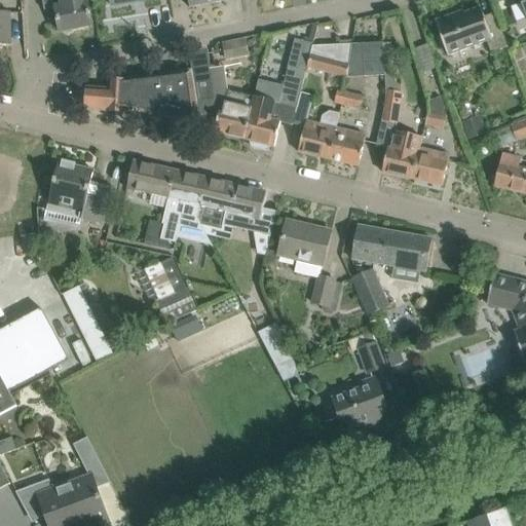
[(86,0),(41,0),(44,11),(55,9),(60,33),(91,27),(86,0)]
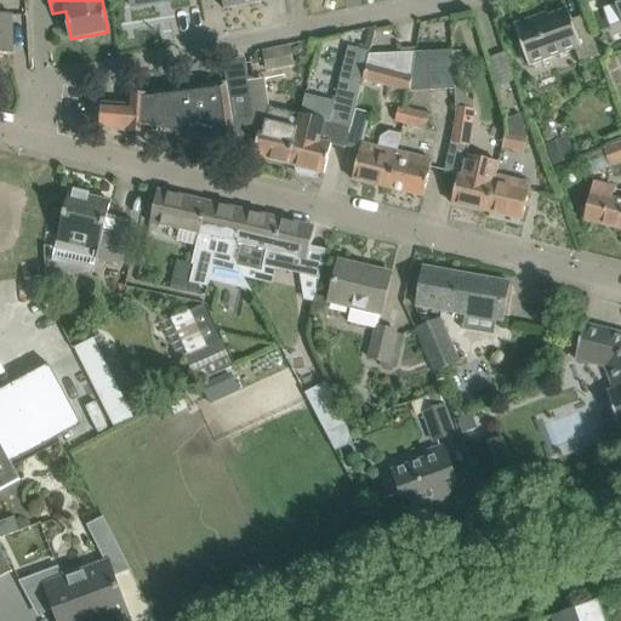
[(0,55),(13,55),(12,16),(0,16),(0,1),(0,55)]
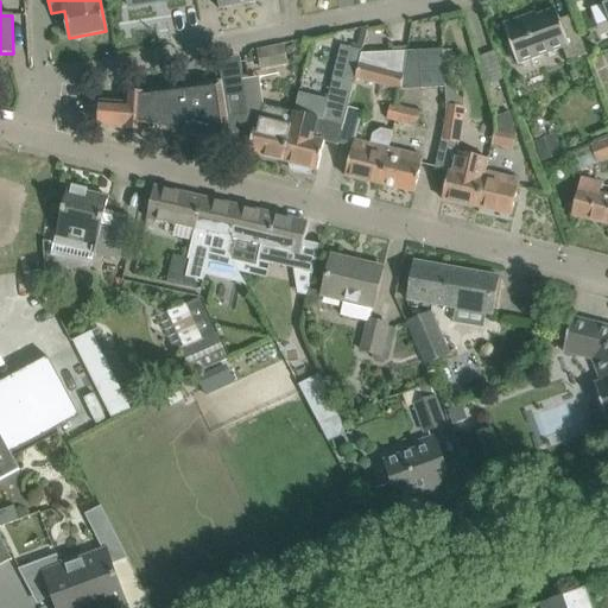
[(526,17),(502,25),(518,65),(562,50),(567,63),(587,56),(572,16),(559,20),(555,10),(527,19),(526,17)]
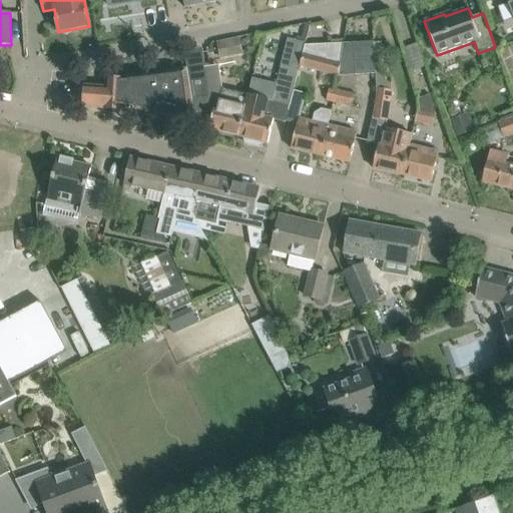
[(238,40),(218,44),(221,58),(241,54),(238,40)]
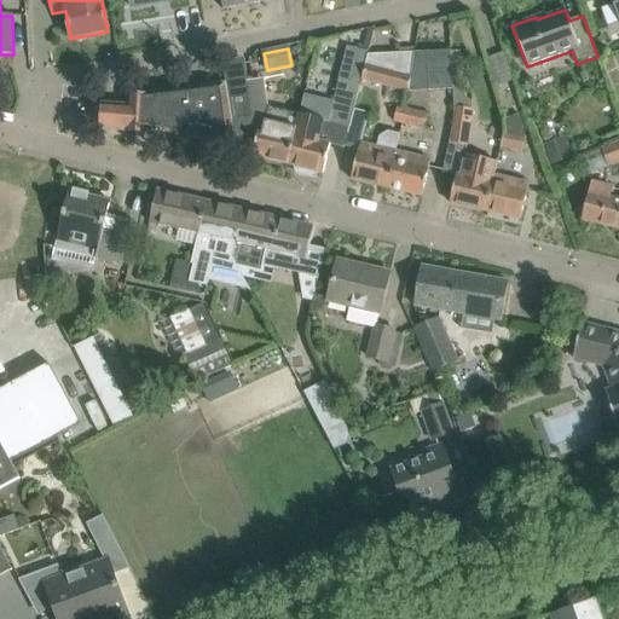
[(451,51),(426,52),(429,91),(452,90),(452,87),(451,65),(451,51)]
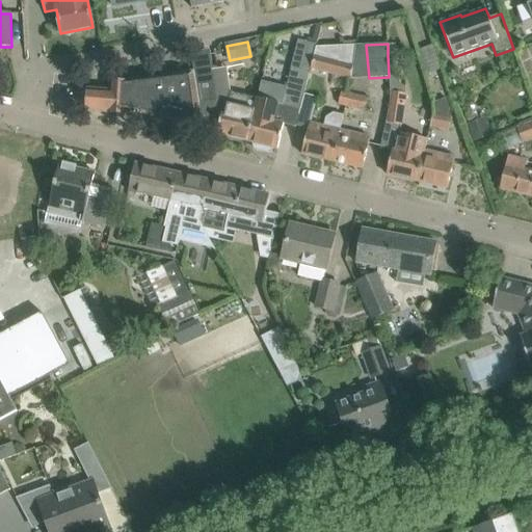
[(304,45),(302,53),(314,55),(316,48),(304,45)]
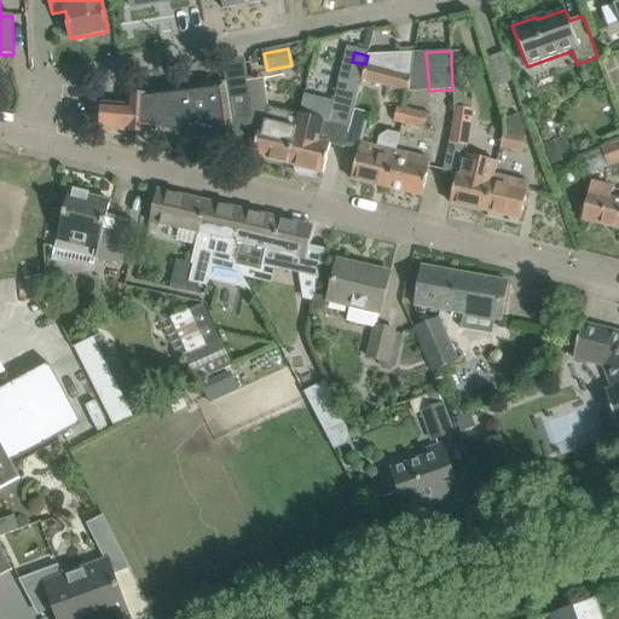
[(409,92),(415,53),(368,56),(365,64),(360,81),(409,92)]
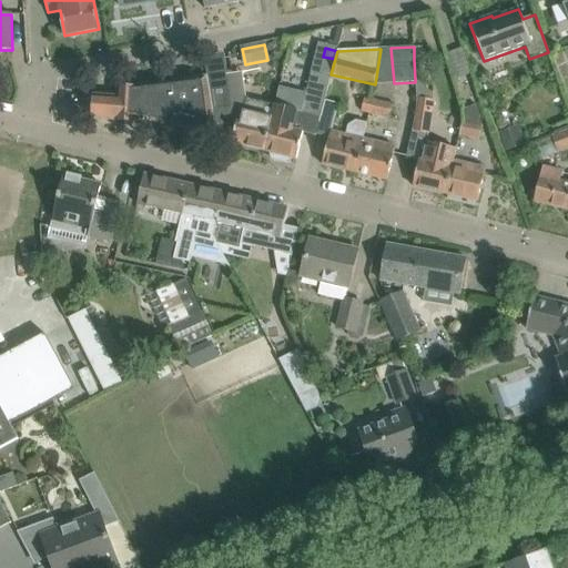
[(422,57),(414,60),(415,80),(427,77),(422,57)]
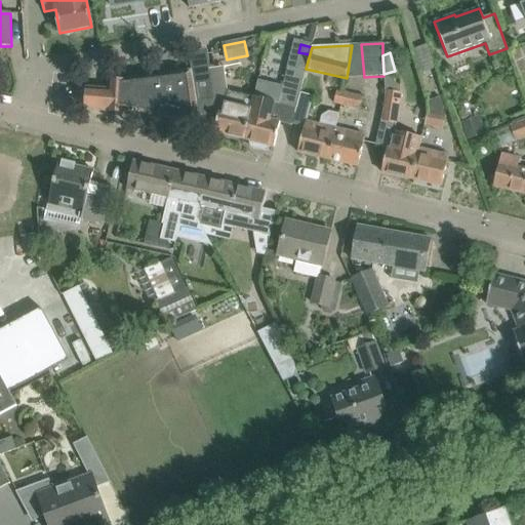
[(271,147),(274,147),(280,123),(292,126),(292,125),(299,94),(305,71),(287,67),(282,88),(258,83),(252,107),(252,106),(244,139),(250,142),(251,148),(267,151),(271,147)]
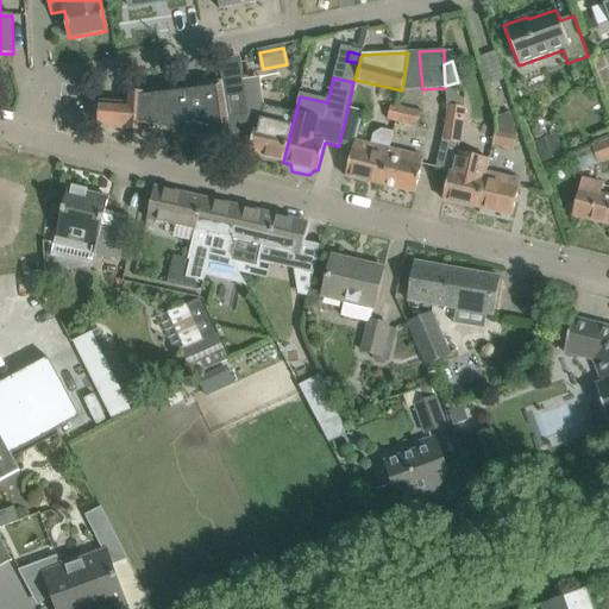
[(244,79),(223,82),(228,119),(249,115),(244,79)]
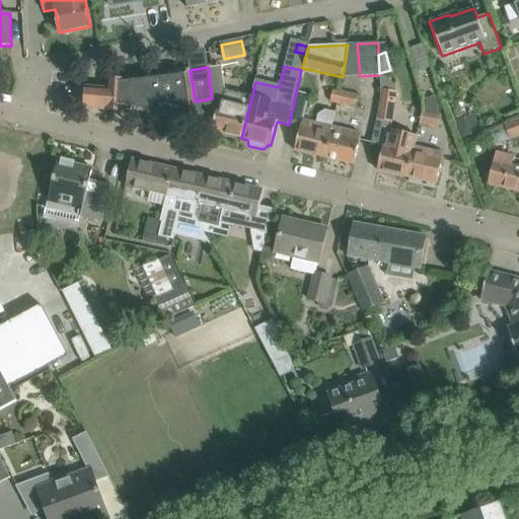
[(194,101),(195,101),(190,70),(127,77),(126,81),(107,80),(106,89),(86,87),(85,108),(124,112),(195,128),(198,124),(194,101)]
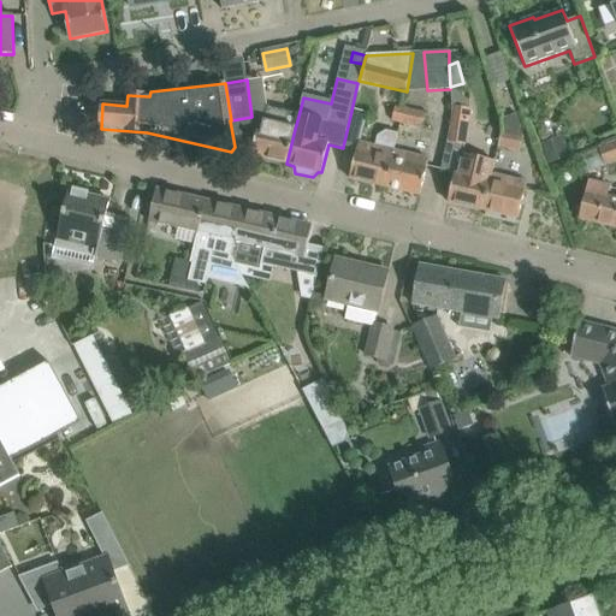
[(396,106),(392,122),(401,123),(404,108),(396,106)]
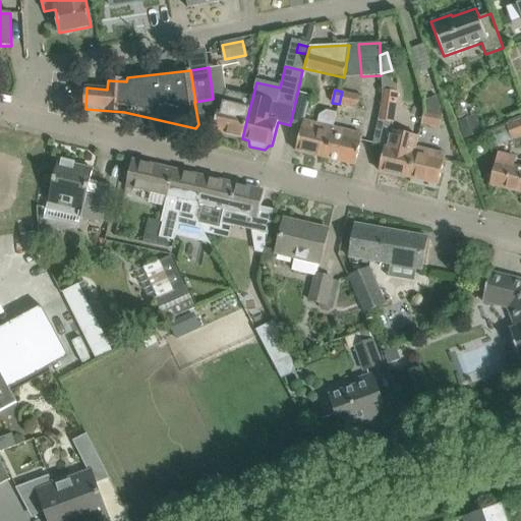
[(417,148),(420,137),(392,130),(398,92),(383,90),(372,145),(385,148),(379,172),(408,178),(417,148)]
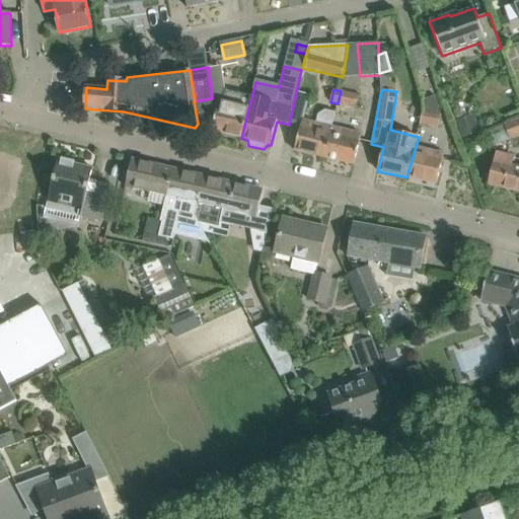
[(341,91),(338,103),(355,107),(358,95),(341,91)]
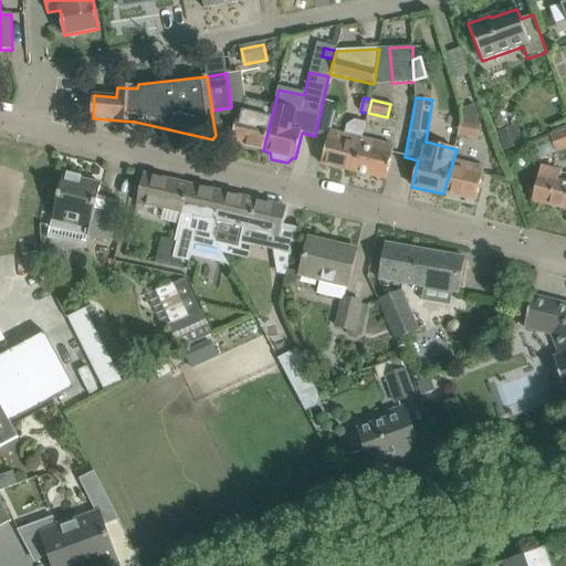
[(323,102),(315,135),(327,138),(329,129),(332,129),(337,105),(323,102)]
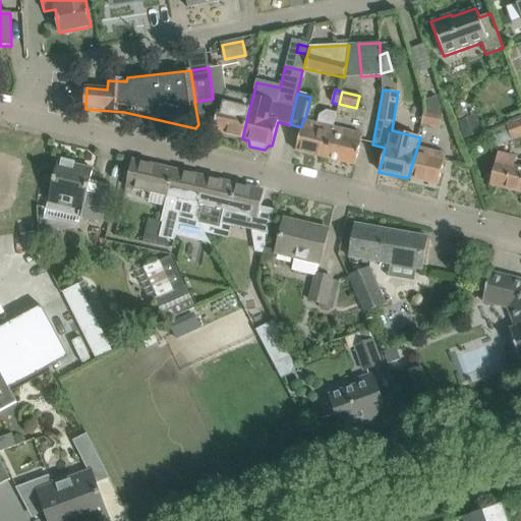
[(426,111),(423,124),(441,128),(444,115),(438,98),(425,102),(426,111)]
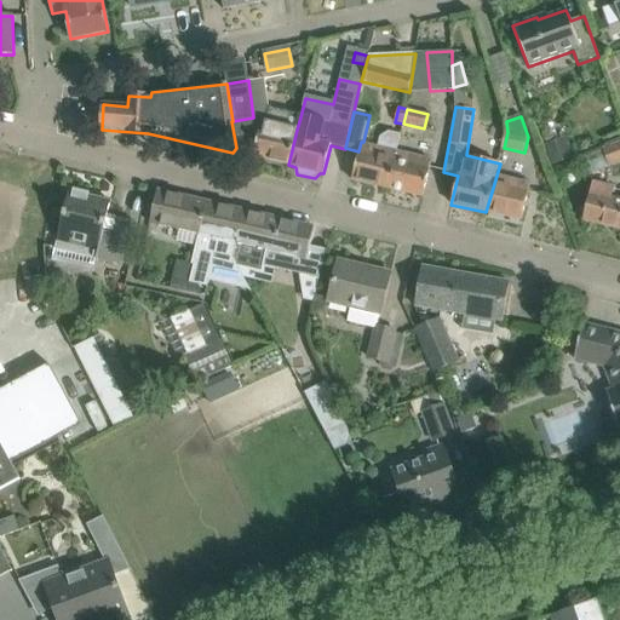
[(260,133),(258,133),(253,156),(288,165),(298,125),(264,118),(260,133)]
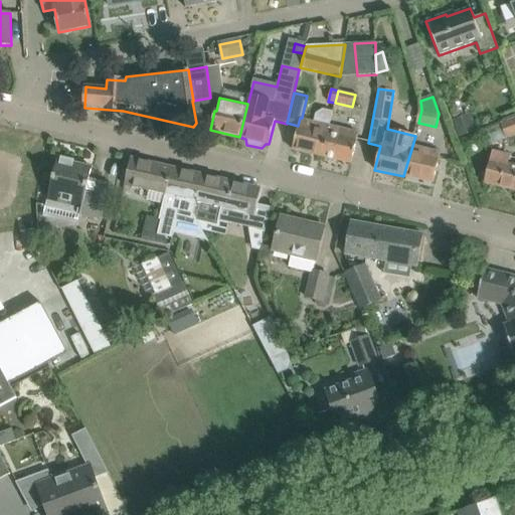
[(293,150),(322,157),(329,126),(333,111),(322,108),(315,113),(313,121),(302,118),(300,118),(298,126),(293,150)]
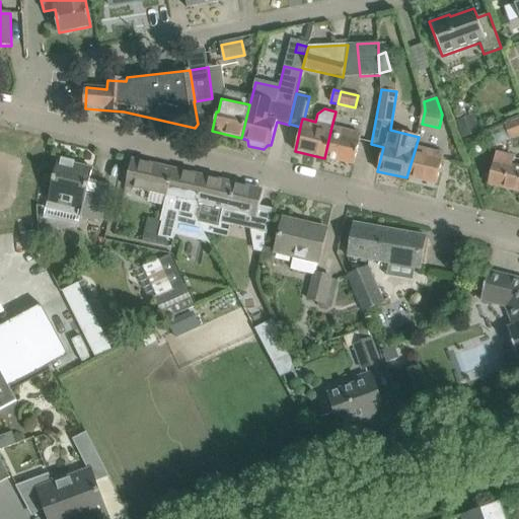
[(472,115),(455,121),(462,139),(479,133),(472,115)]
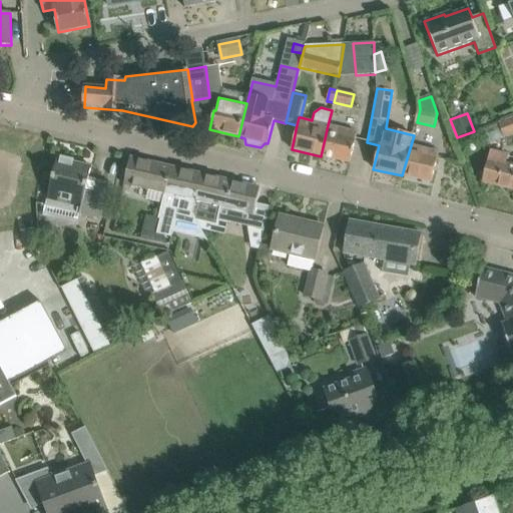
[(512,116),(497,123),(503,138),(512,133),(512,116)]
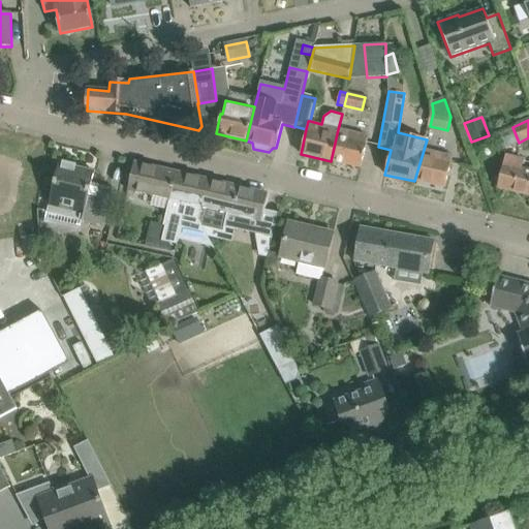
[(331,161),(361,168),(368,136),(338,129),(331,161)]
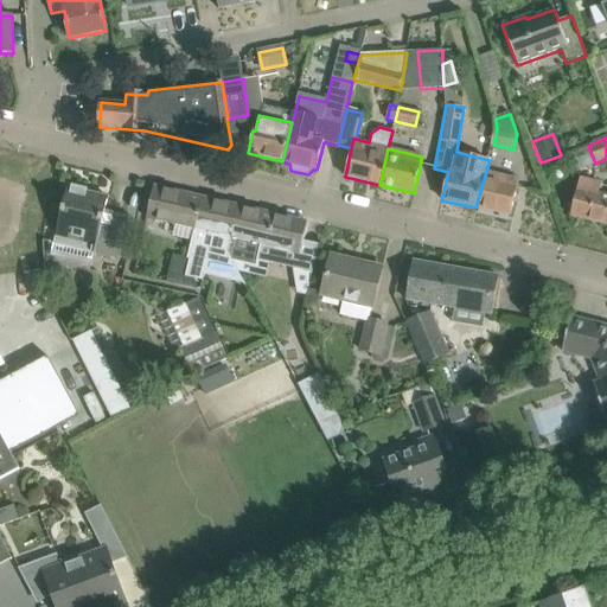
[(475,208),(511,216),(517,187),(508,185),(509,177),(487,172),(491,160),(490,160),(486,172),(475,208)]
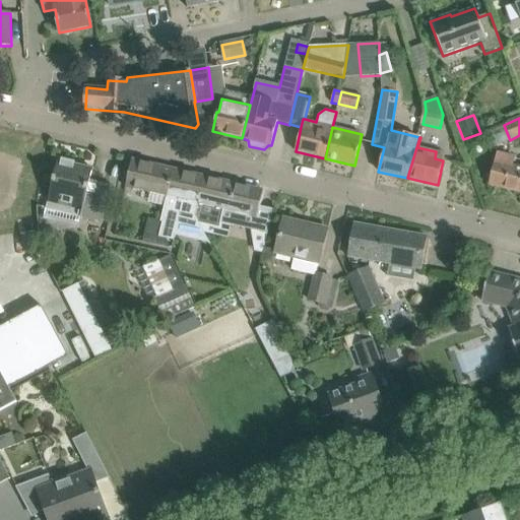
[(519,168),(512,167),(514,157),(498,153),(490,185),(519,192),(519,168)]
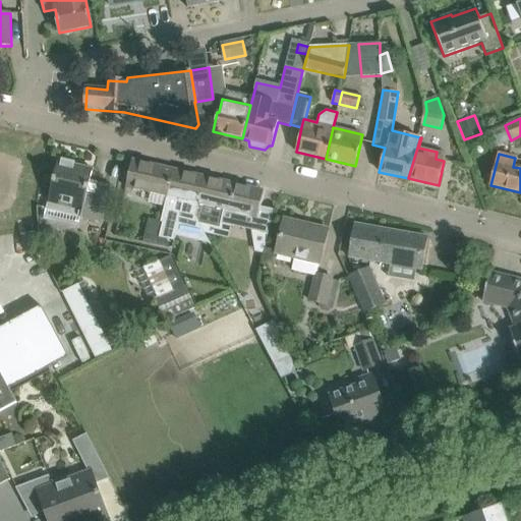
[(132,160),(126,188),(167,197),(174,170),(132,160)]
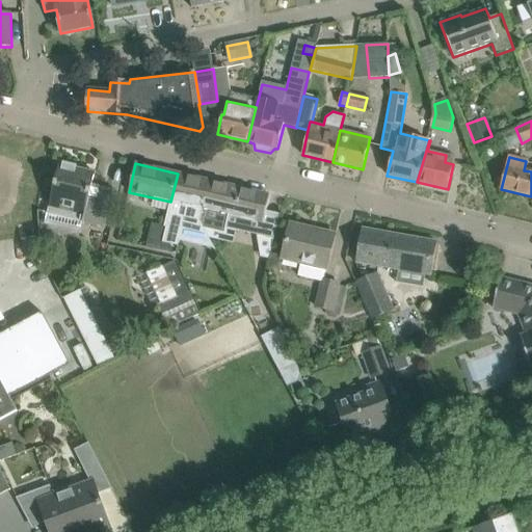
[(65,219),(68,210),(84,214),(82,223),(104,229),(113,190),(92,185),(96,174),(59,165),(47,215),(65,219)]
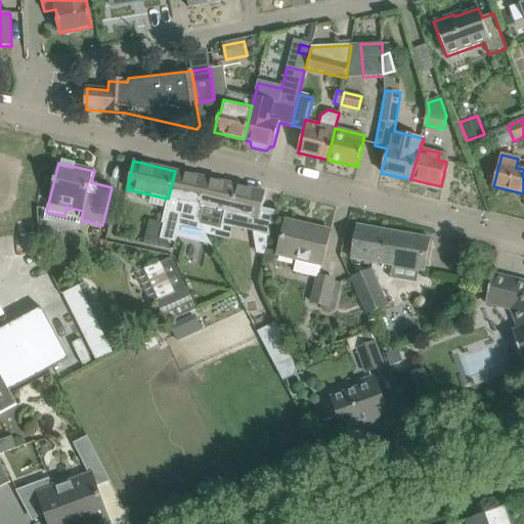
[(175,171),(168,199),(162,223),(162,224),(164,224),(160,238),(168,241),(175,243),(181,216),(197,219),(207,178),(175,171)]
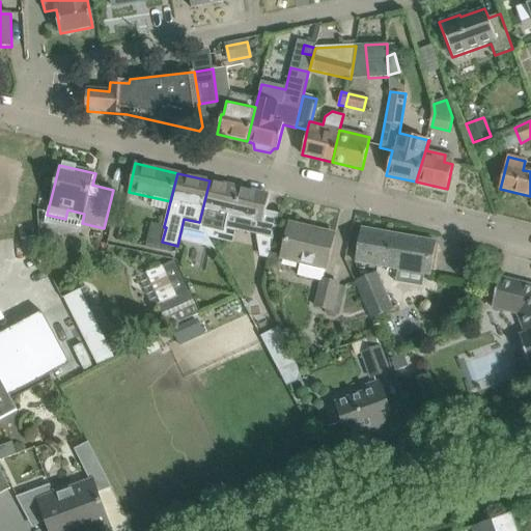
[(261,229),(270,195),(210,180),(199,222),(203,228),(224,232),(226,221),(261,229)]
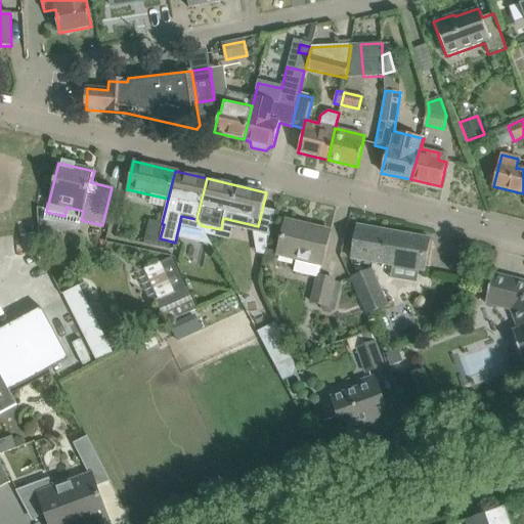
[(149,220),(143,244),(170,250),(168,241),(160,238),(164,224),(162,224),(162,223),(149,220)]
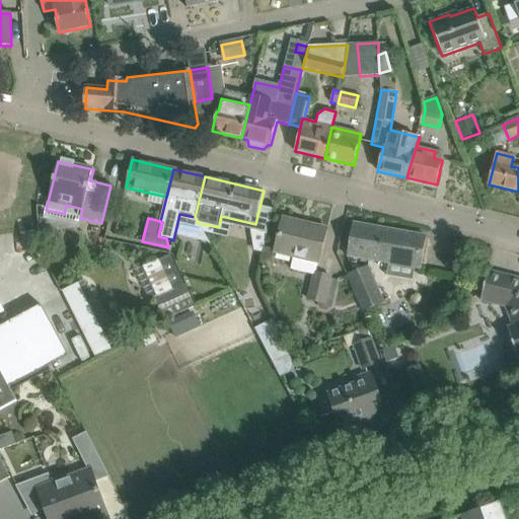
[(318,263),(326,230),(283,220),(276,252),(318,263)]
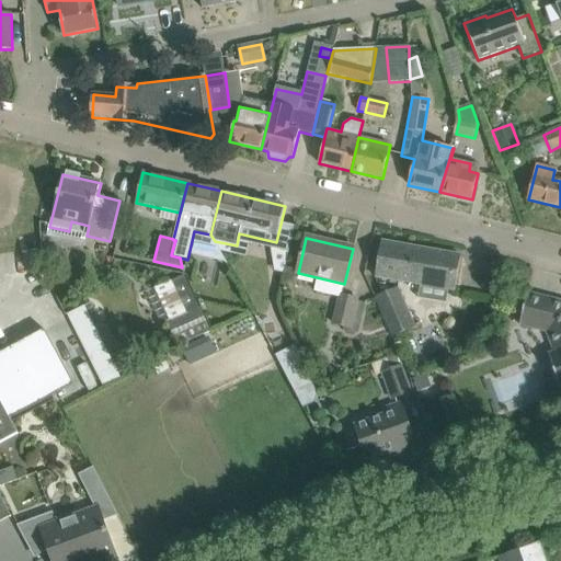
[(455,292),(461,256),(381,242),(375,278),(455,292)]
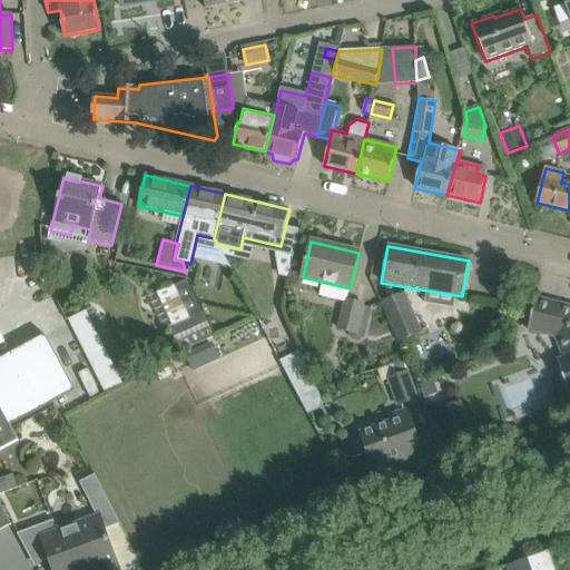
[(188,278),(148,296),(163,330),(168,327),(179,352),(214,336),(188,278)]
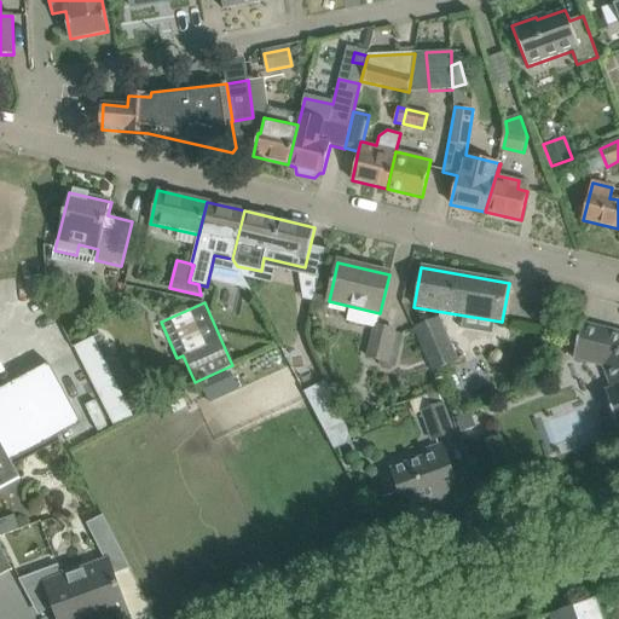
[(429,320),(414,328),(433,371),(456,362),(438,318),(429,320)]
